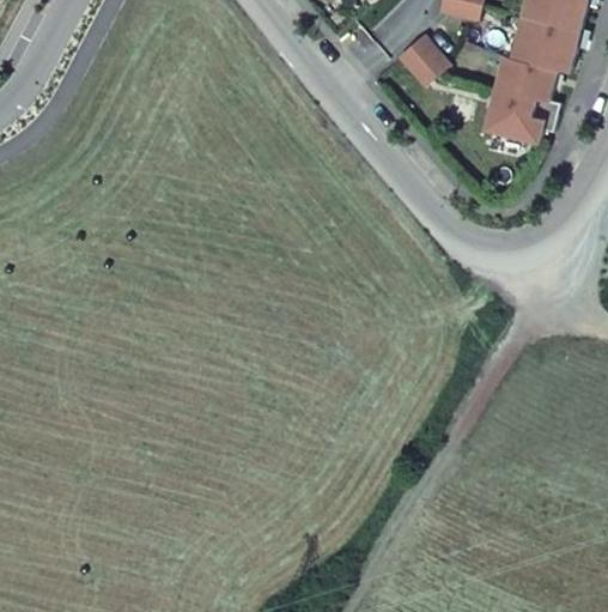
[(482,0),(442,0),(439,13),(478,23),(482,0)]
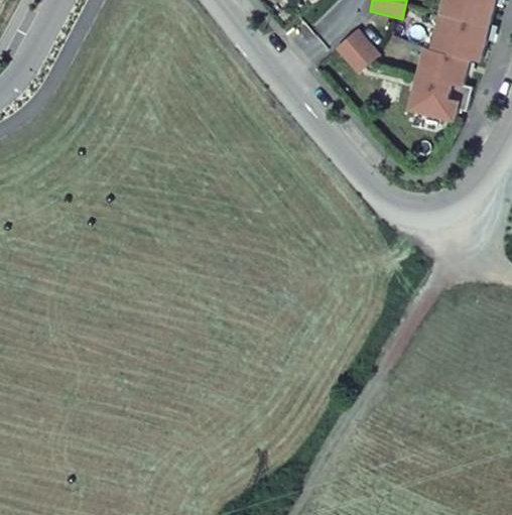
[(462,0),(458,18),(440,14),(436,30),(454,34),(449,54),(431,50),(424,49),(420,67),(429,70),(427,78),(418,76),(409,111),(455,122),(459,103),(468,105),(472,89),(464,87),(470,59),(480,62),(495,0),(462,0)]
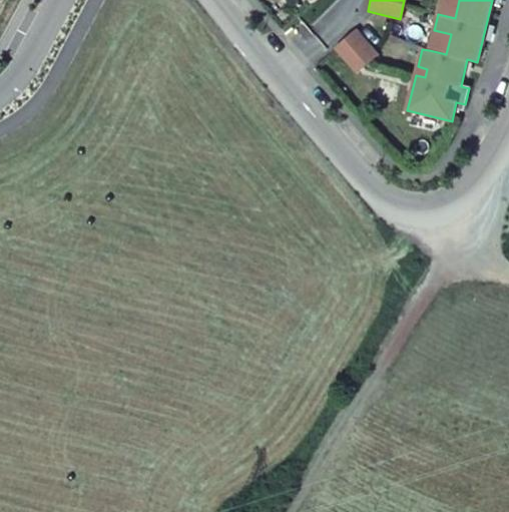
[(441,0),(438,14),(455,18),(459,0),(441,0)]
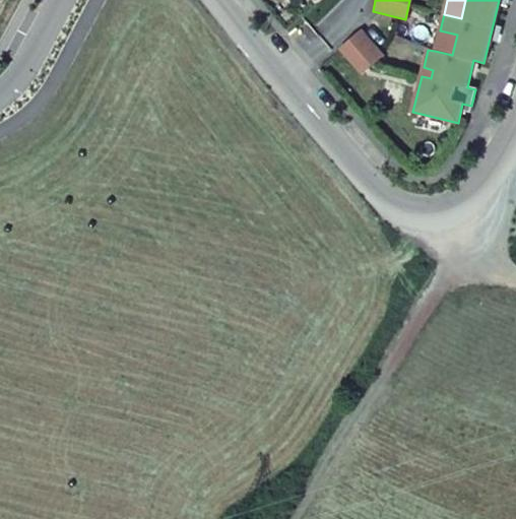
[(360,30),(337,49),(360,74),(381,55),(360,30)]
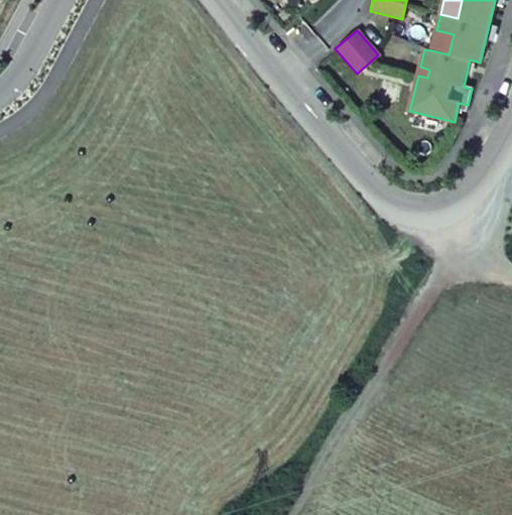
[(436,30),(431,50),(449,54),(454,34),(436,30)]
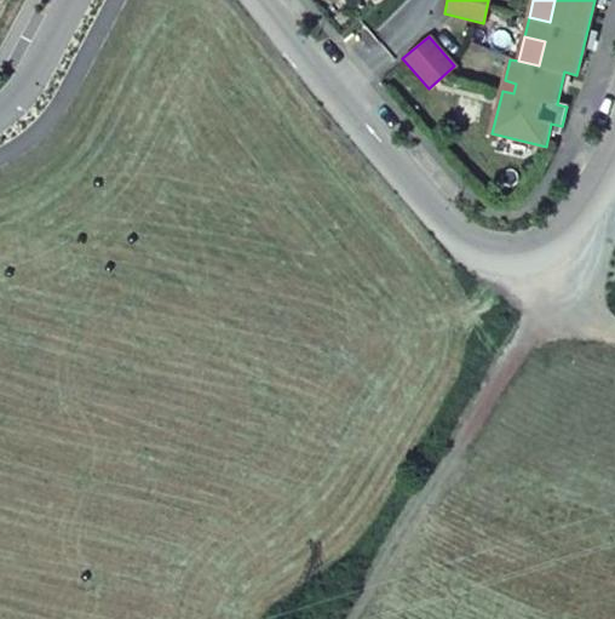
[(505,80),(503,91),(513,93),(516,84),(505,80)]
